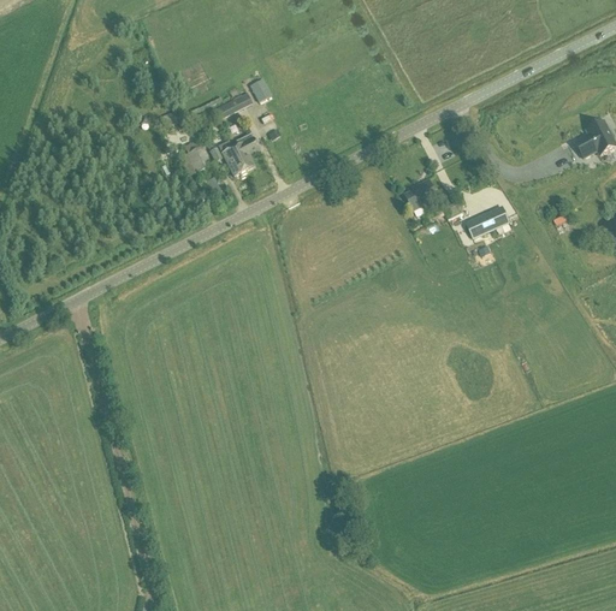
[(266,85),(260,88),(254,92),(259,100),(265,98),(271,94),(266,85)]
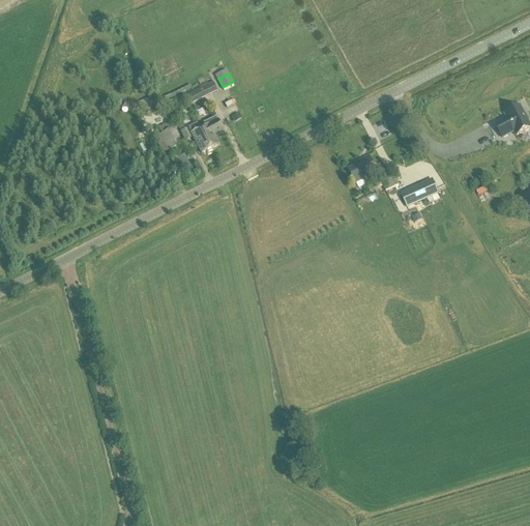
[(217,87),(212,78),(184,91),(189,101),(217,87)]
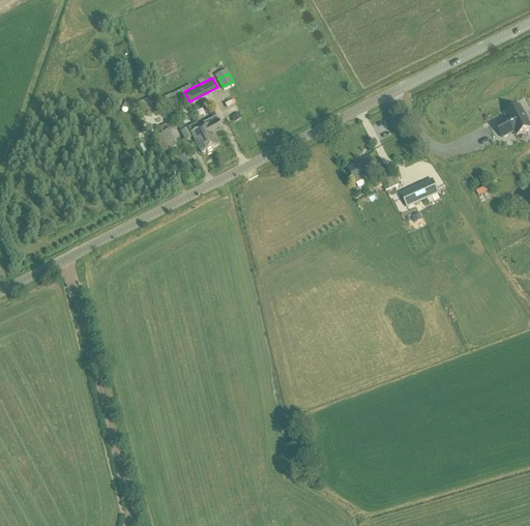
[(143,96),(146,105),(157,101),(154,92),(143,96)]
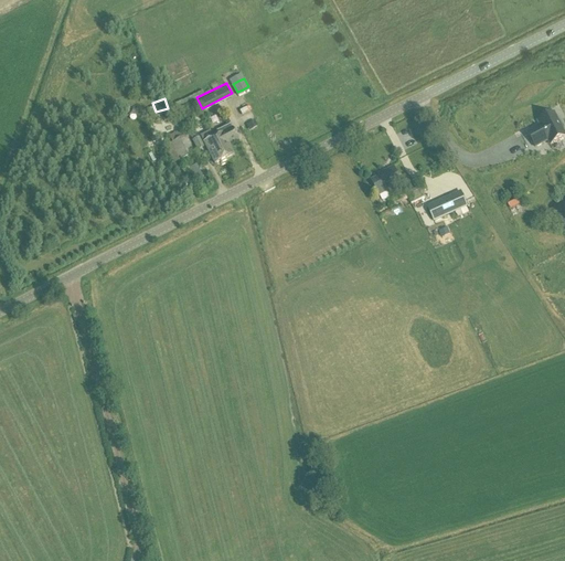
[(564,133),(564,127),(555,108),(540,117),(543,124),(530,130),(536,143),(550,136),(552,140),(564,133)]
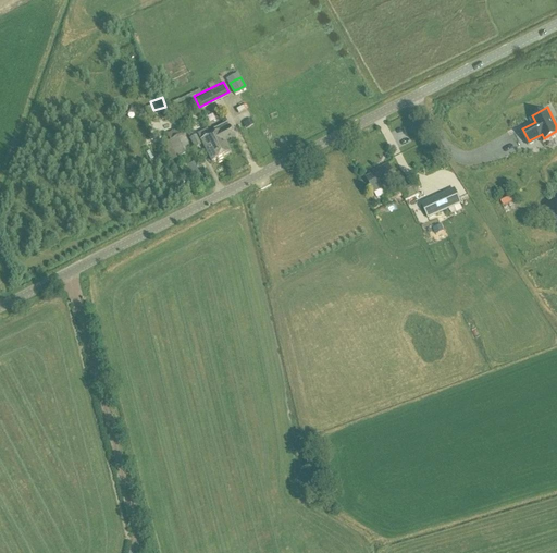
[(243,120),(246,125),(252,121),(250,115),(243,120)]
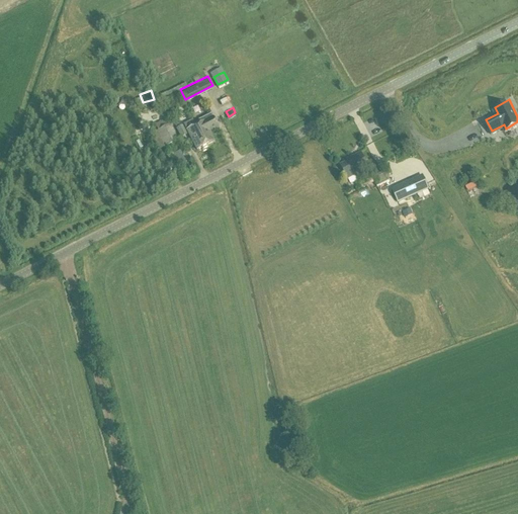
[(195,122),(205,143),(214,138),(208,125),(217,121),(212,113),(195,122)]
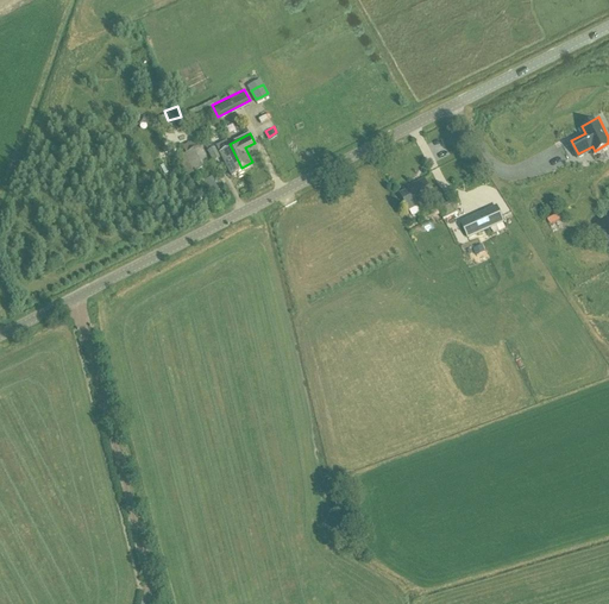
[(184,150),(194,169),(211,161),(200,143),(184,150)]
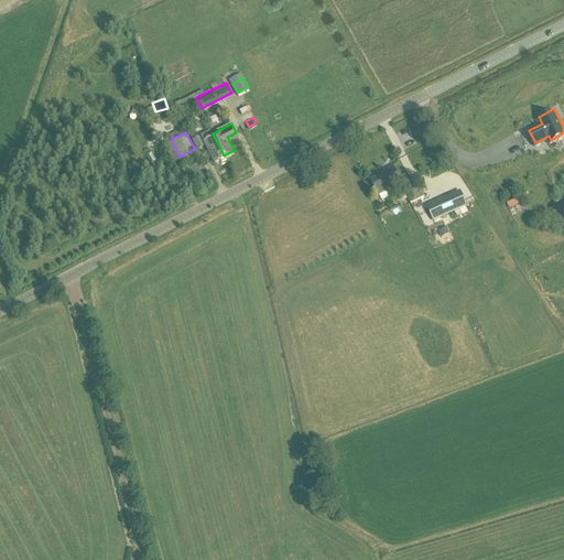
[(192,137),(197,146),(204,142),(198,133),(192,137)]
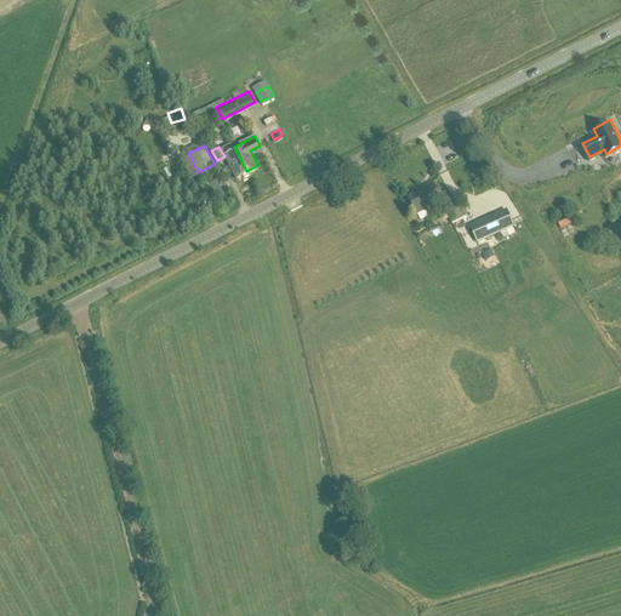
[(246,171),(234,147),(223,152),(235,176),(246,171)]
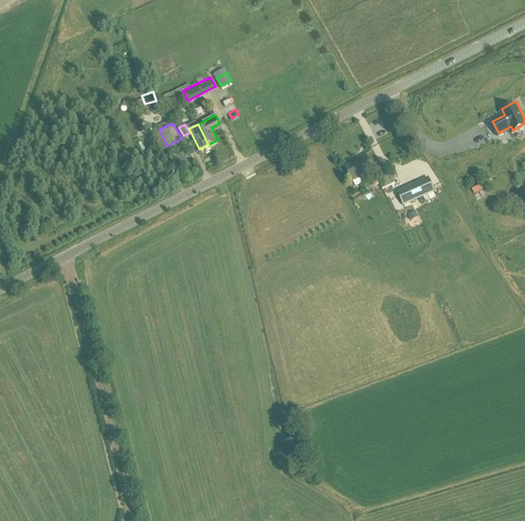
[(346,165),(353,178),(374,167),(366,152),(357,156),(358,158),(346,165)]
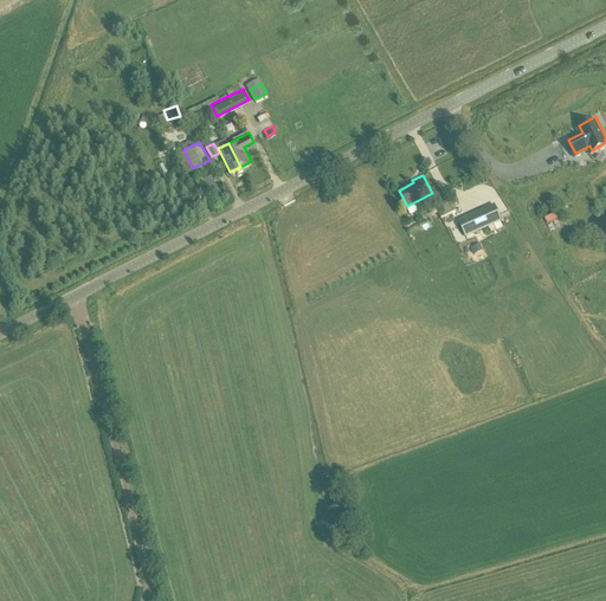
[(438,206),(442,214),(456,207),(452,199),(438,206)]
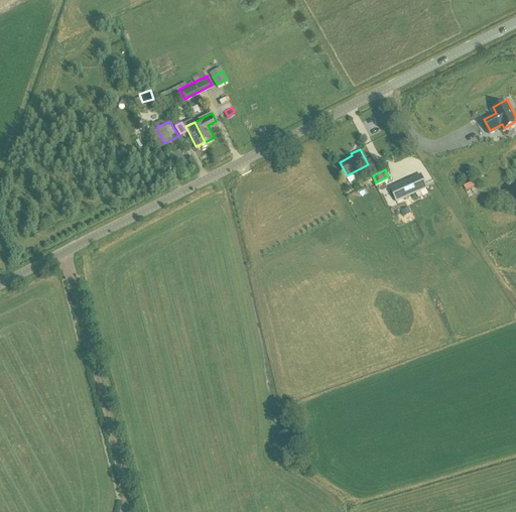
[(465,178),(479,209),(490,204),(477,173),(465,178)]
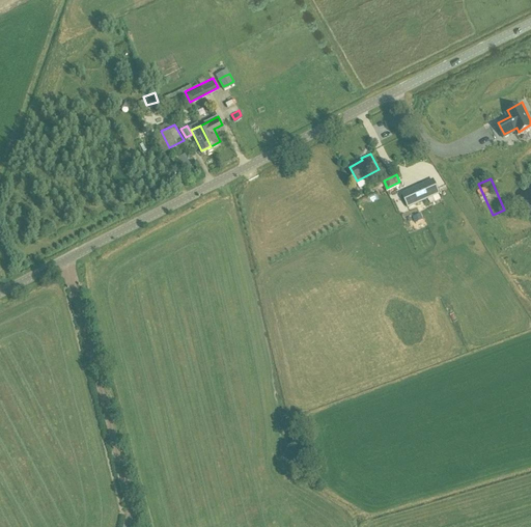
[(436,191),(430,179),(406,191),(411,202),(436,191)]
